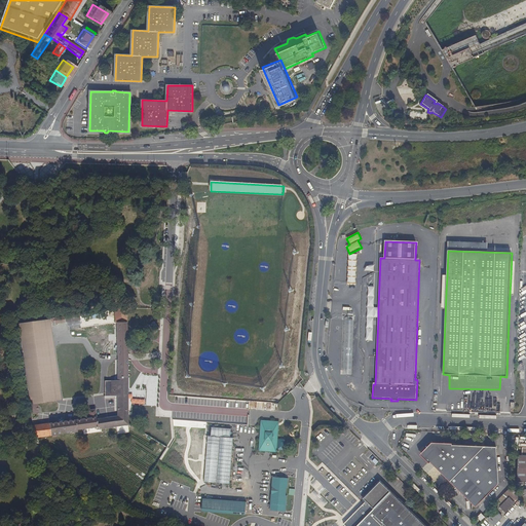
[(126,308),(115,309),(115,323),(116,323),(126,323),(126,308)]
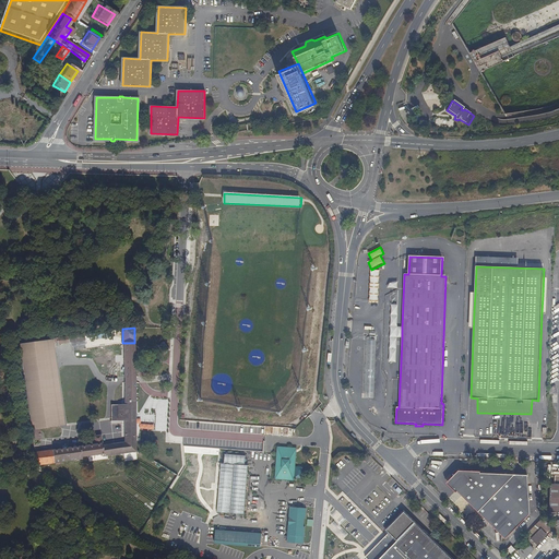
[(54,340),(20,344),(31,430),(39,429),(67,425),(54,343),(54,340)]
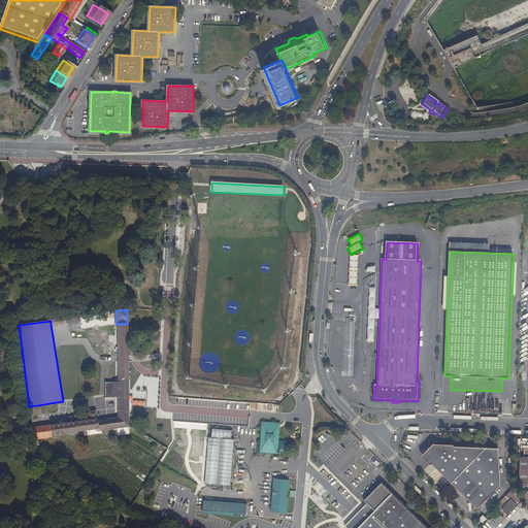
[(127,324),(117,324),(118,377),(118,397),(118,418),(96,420),(98,429),(97,429),(97,431),(125,427),(129,427),(128,381),(128,361),(127,337),(127,324)]
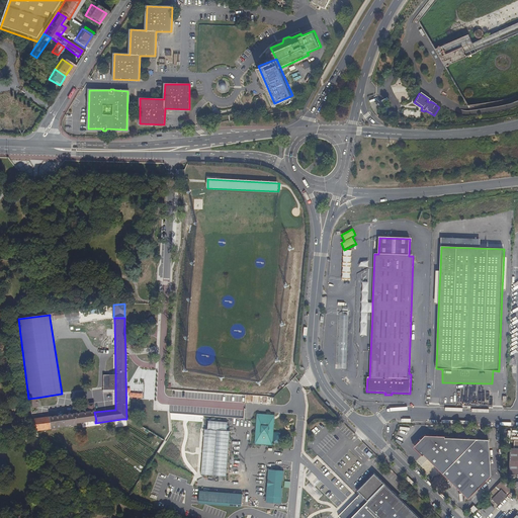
[(115,370),(104,371),(105,390),(115,390),(115,370)]
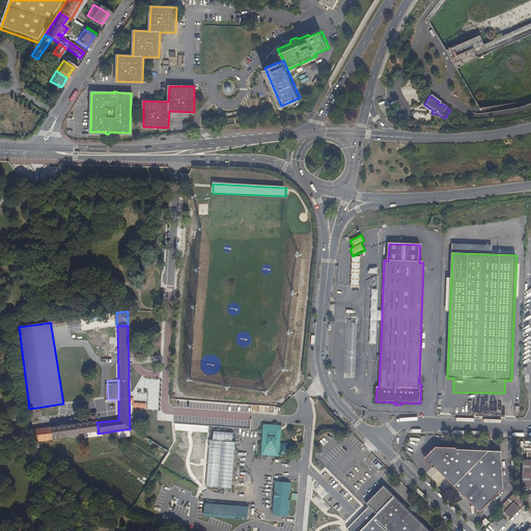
[(37,408),(29,409),(31,419),(39,417),(37,408)]
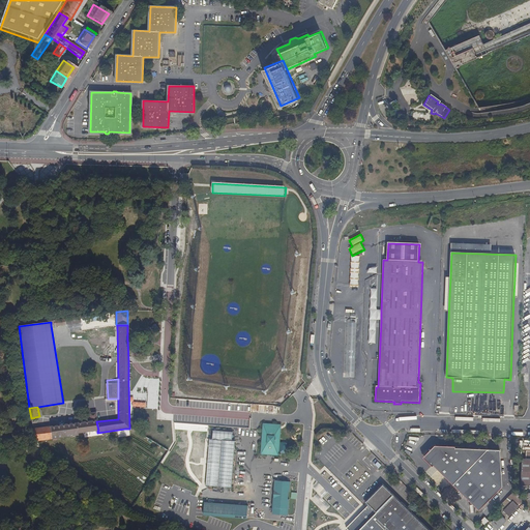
[(76,423),(78,434),(92,432),(97,431),(98,431),(96,421),(96,420),(90,421),(86,421),(76,423)]
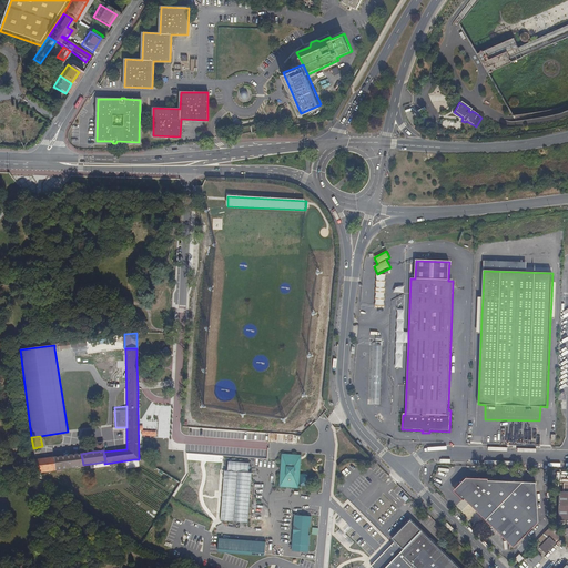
[(54,464),(56,470),(83,467),(83,465),(81,454),(53,457),(54,464)]
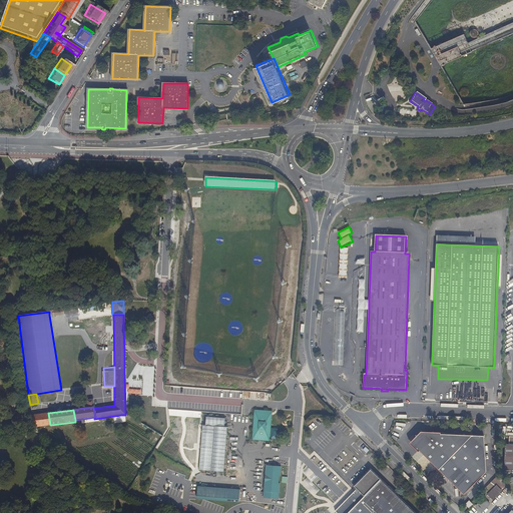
[(270,411),(252,410),(250,439),(268,441),(270,411)]
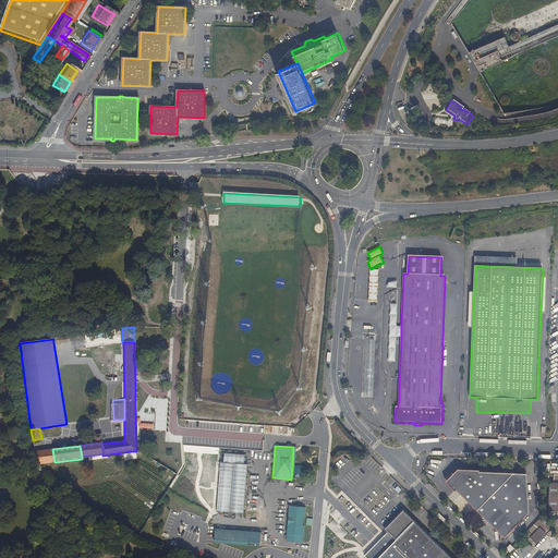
[(36,464),(55,462),(53,456),(52,449),(34,451),(36,464)]
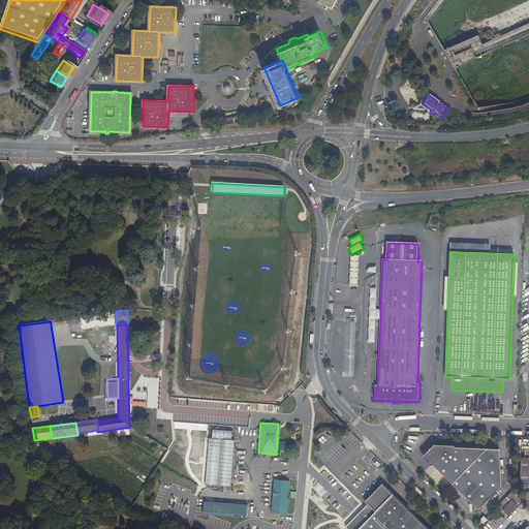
[(213,430),(212,439),(221,440),(231,440),(232,432),(213,430)]
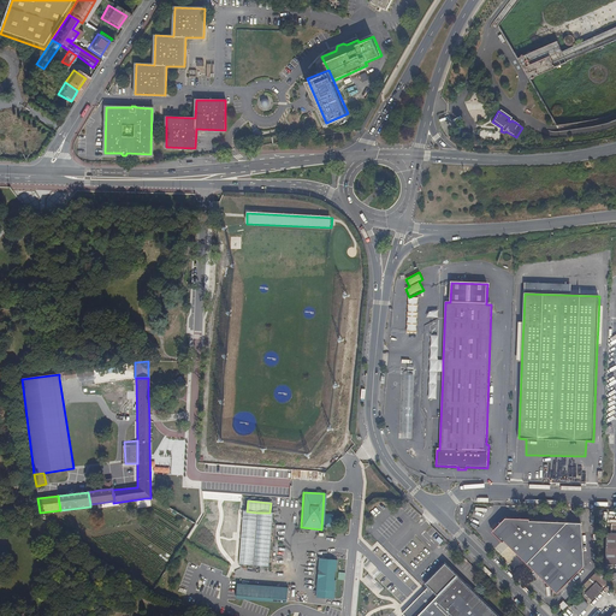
[(238,563),(254,564),(258,513),(247,511),(242,511),(238,563)]
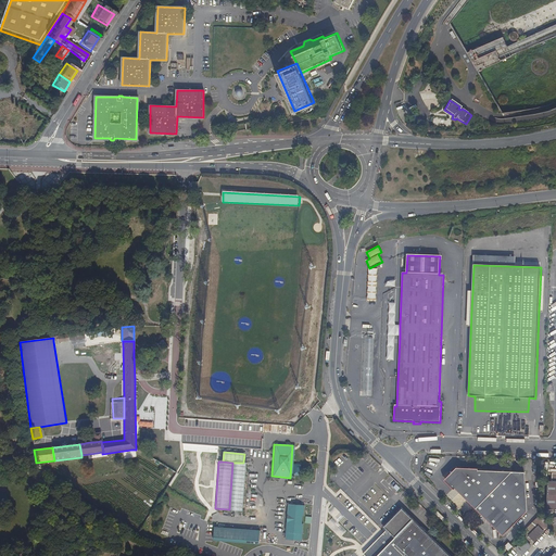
[(229,509),(243,510),(247,464),(243,463),(232,463),(229,509)]
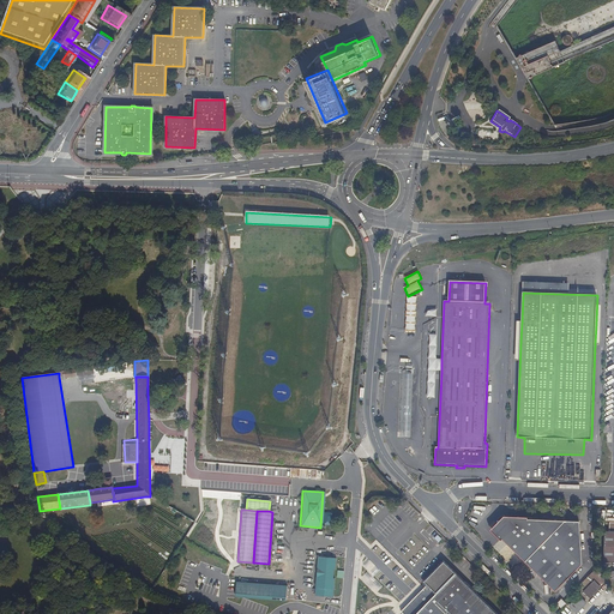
[(582,563),(579,518),(528,517),(527,515),(515,515),(503,513),(491,527),(554,589),(582,563)]
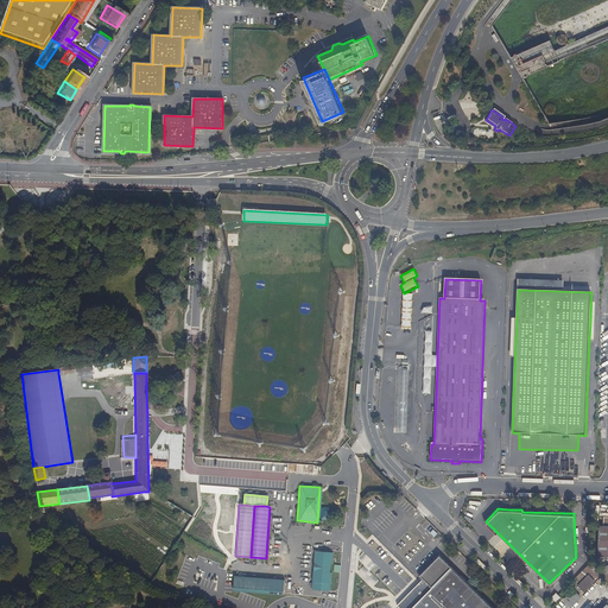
[(607,517),(605,518),(603,526),(599,526),(597,556),(607,556),(607,517)]
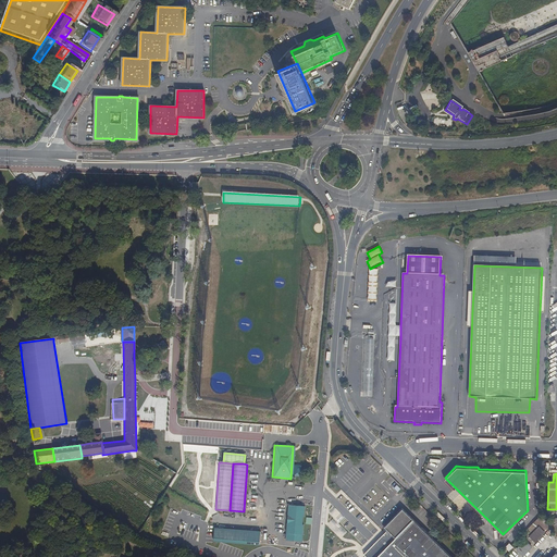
[(306,506),(288,505),(285,540),(304,541),(306,506)]
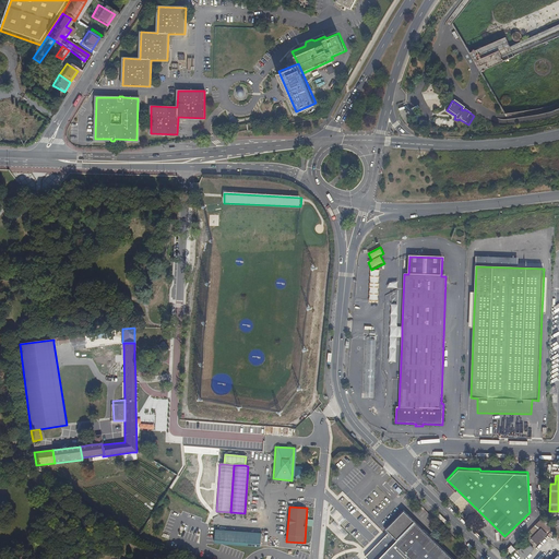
[(452,558),(404,511),(387,530),(389,533),(365,557),(367,558),(452,558)]
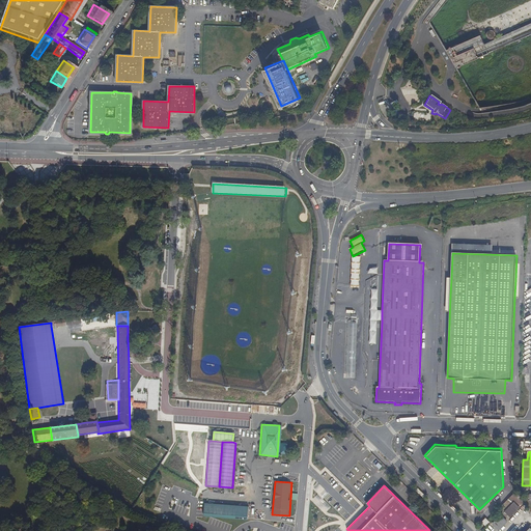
[(513,503),(508,508),(513,513),(520,508),(513,503)]
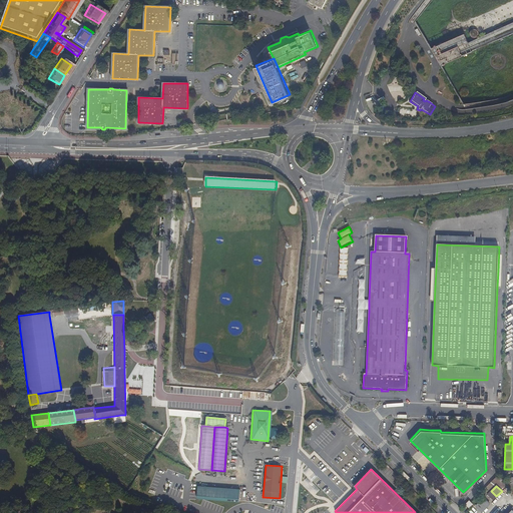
[(240,502),(241,489),(198,487),(197,499),(240,502)]
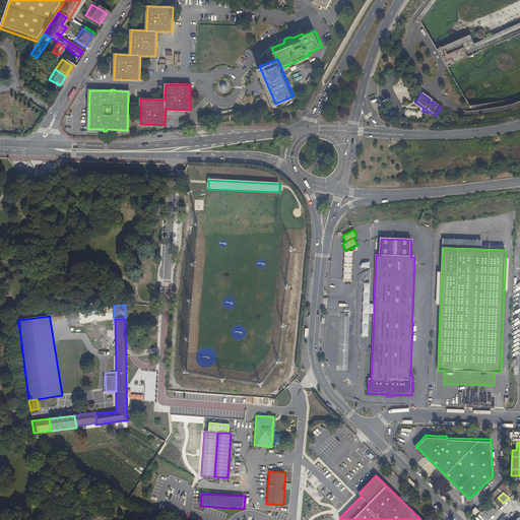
[(498,498),(495,501),(500,507),(503,503),(498,498)]
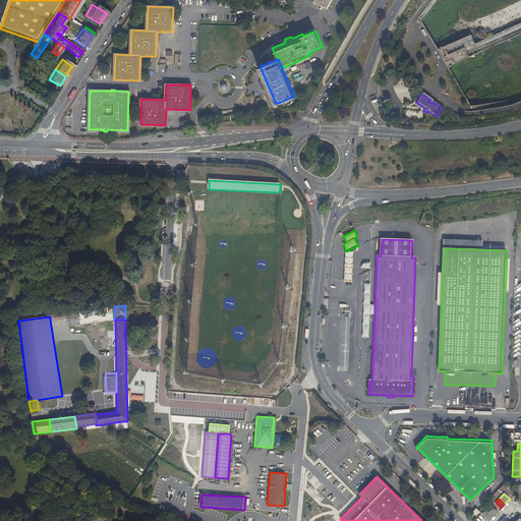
[(491,506),(483,514),(489,520),(498,512),(491,506)]
